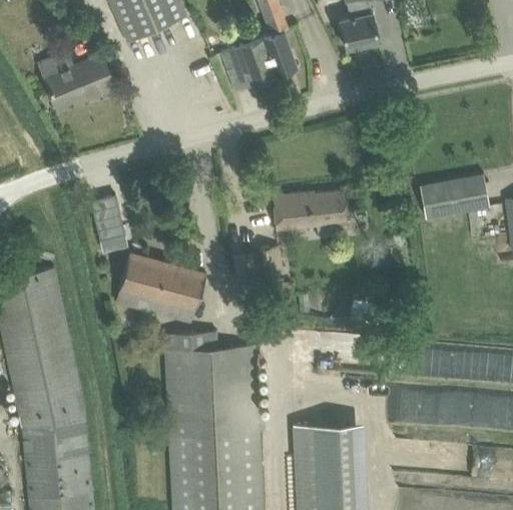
[(109,0),(127,41),(186,16),(179,0),(109,0)]
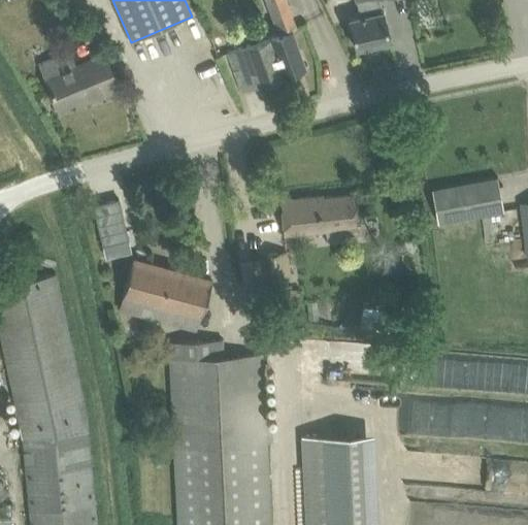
[(292,32),(296,30),(285,0),(263,0),(270,19),(274,17),(281,35),(228,55),(242,94),(305,70),(292,32)]
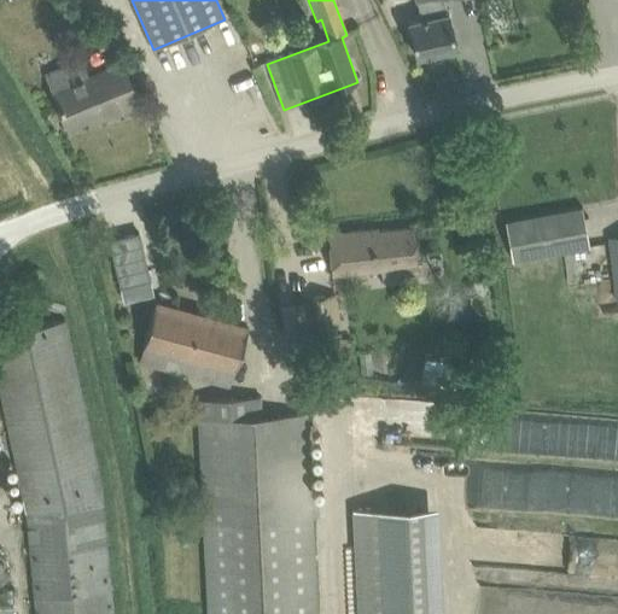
[(415,0),(421,23),(409,25),(418,59),(456,51),(449,16),(448,17),(443,0),(415,0)]
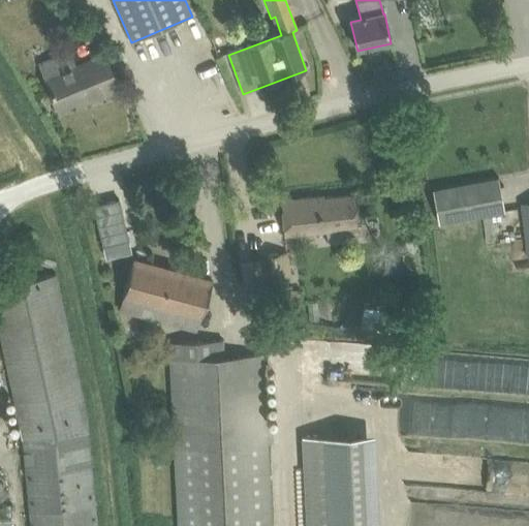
[(119,91),(105,57),(76,69),(69,51),(39,63),(59,111),(101,93),(103,97),(119,91)]
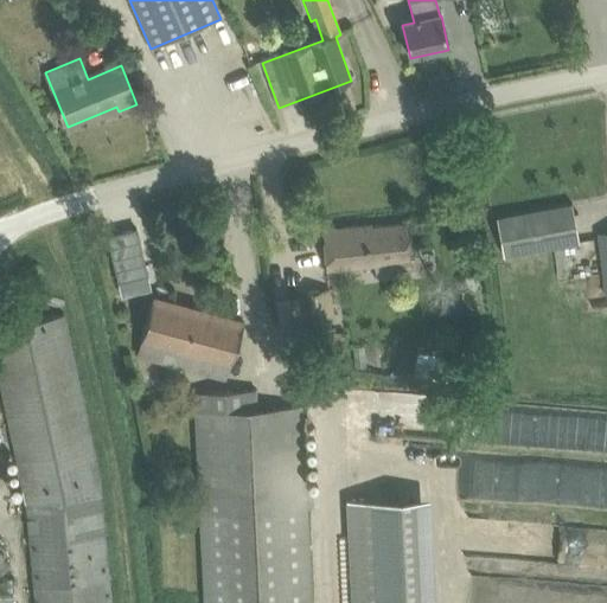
[(496,219),(503,260),(580,247),(573,205),(496,219)]
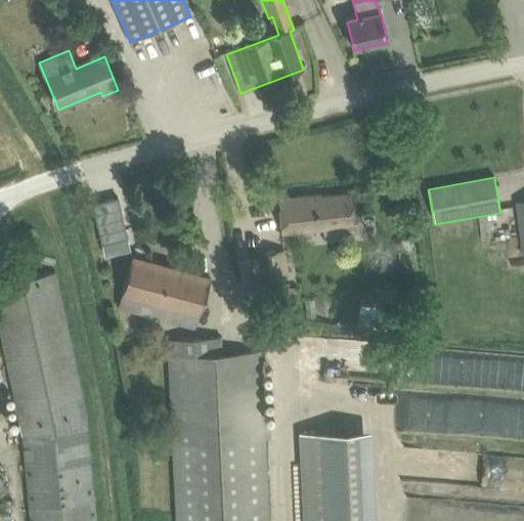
[(343,236),(356,234),(351,194),(321,199),(320,194),(279,201),(284,239),(342,230),(343,236)]
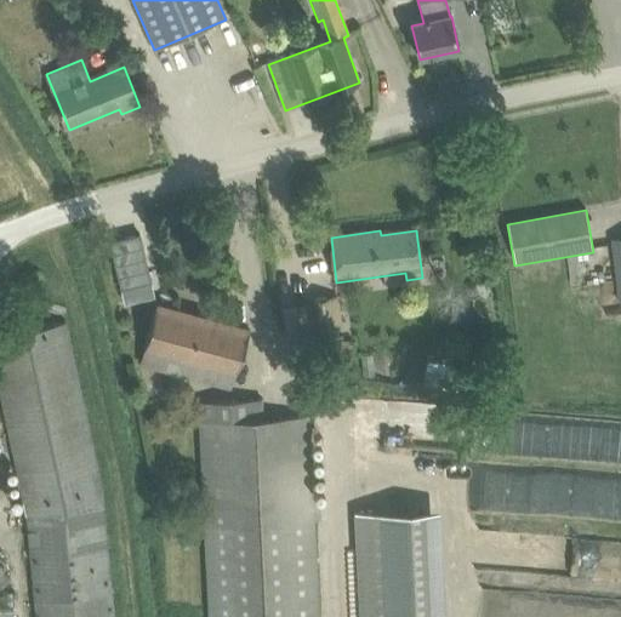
[(121,291),(151,284),(140,238),(110,244),(121,291)]
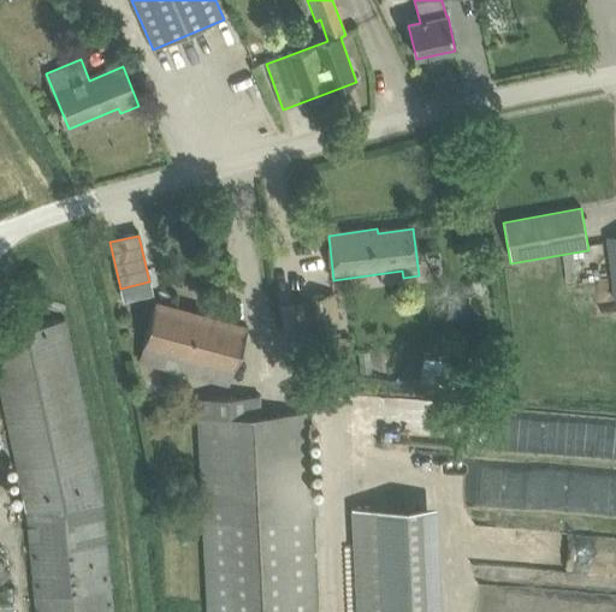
[(337,339),(333,297),(308,299),(313,349),(323,349),(324,363),(351,361),(349,338),(337,339)]
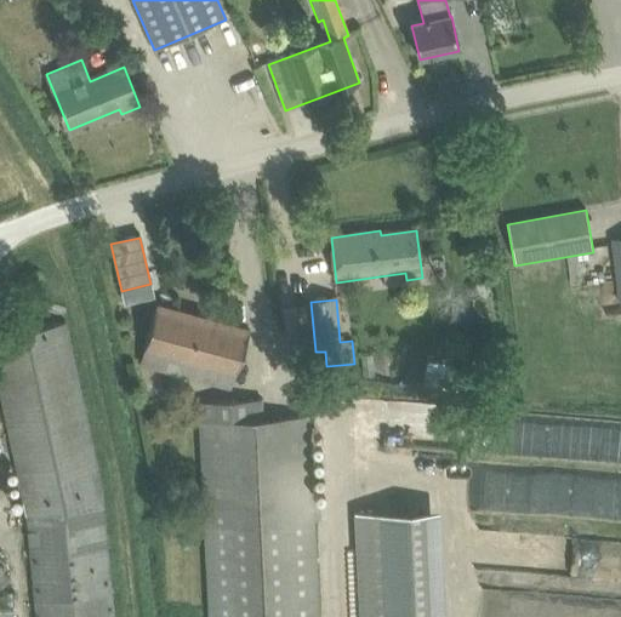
[(389,332),(399,333),(399,303),(389,302),(389,332)]
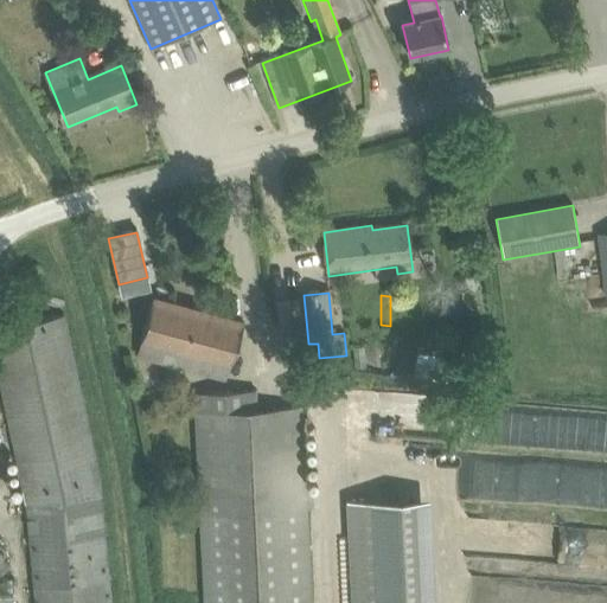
[(136,358),(228,383),(244,325),(153,300),(136,358)]
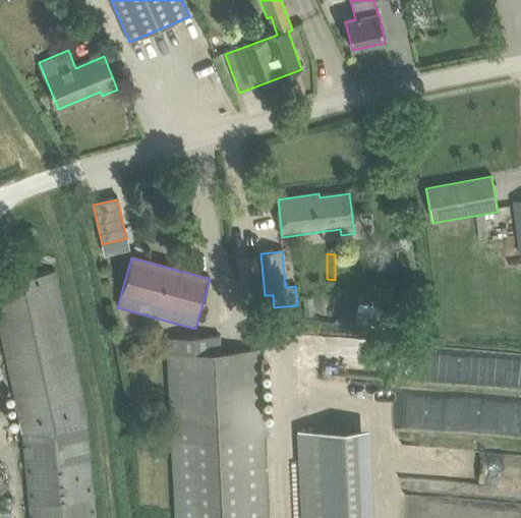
[(19,279),(0,299),(0,331),(22,434),(31,517),(96,517),(85,412),(59,291),(55,272),(19,279)]
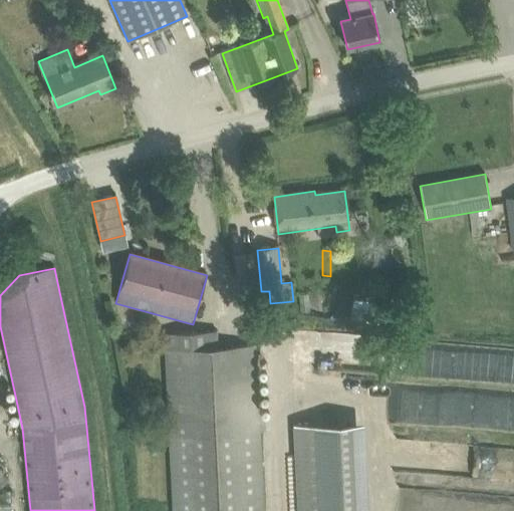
[(218,348),(217,331),(163,334),(172,510),(266,510),(257,345),(218,348)]
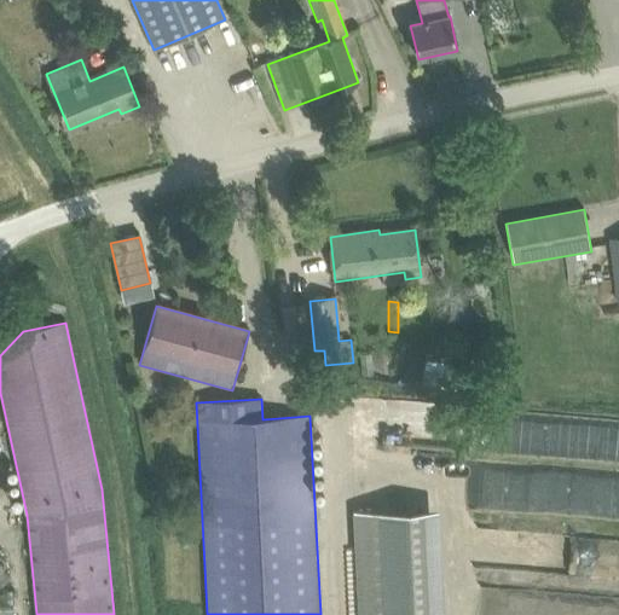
[(371,410),(368,445),(507,456),(508,447),(498,447),(501,421),(371,410)]
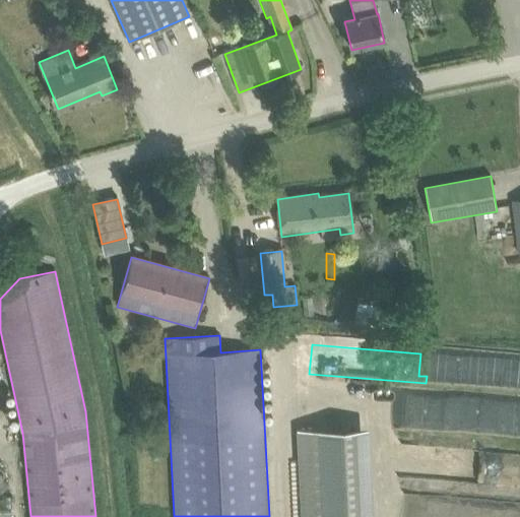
[(370,516),(366,428),(296,430),(300,516),(370,516)]
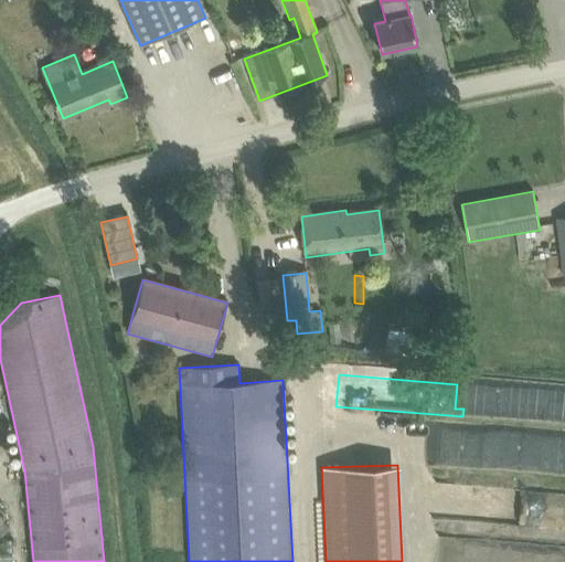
[(0,538),(10,527),(2,520),(6,516),(0,510),(0,538)]
